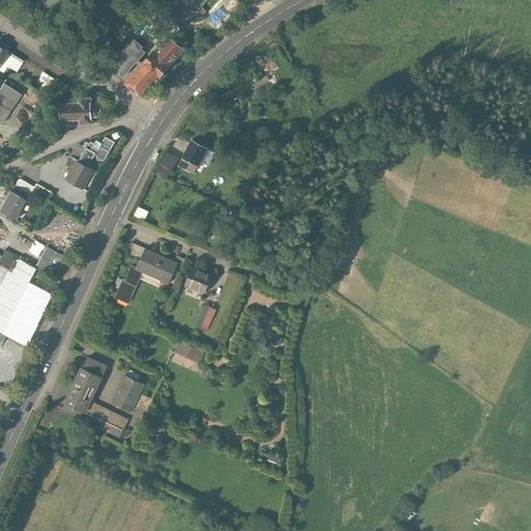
[(219,0),(149,0),(179,27),(190,16),(198,24),(219,0)]
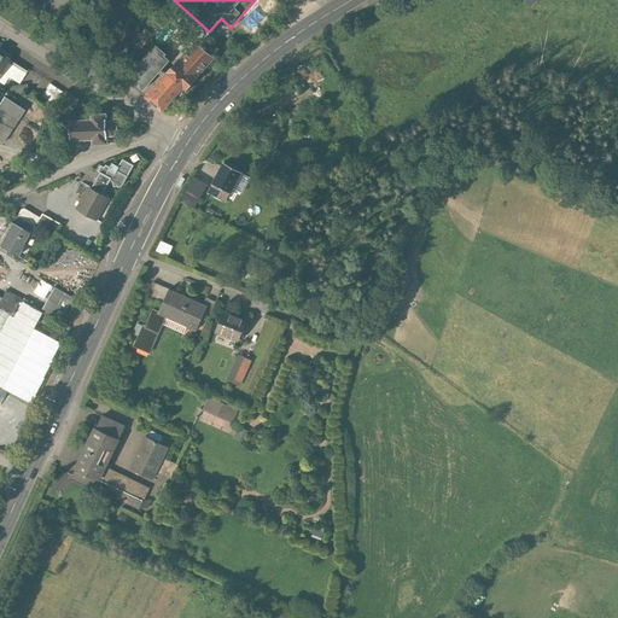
[(164,118),(217,63),(197,45),(145,100),(164,118)]
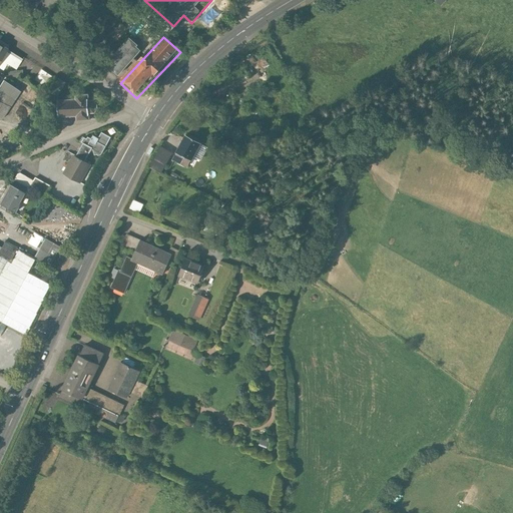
[(144,52),(131,40),(106,67),(119,79),(144,52)]
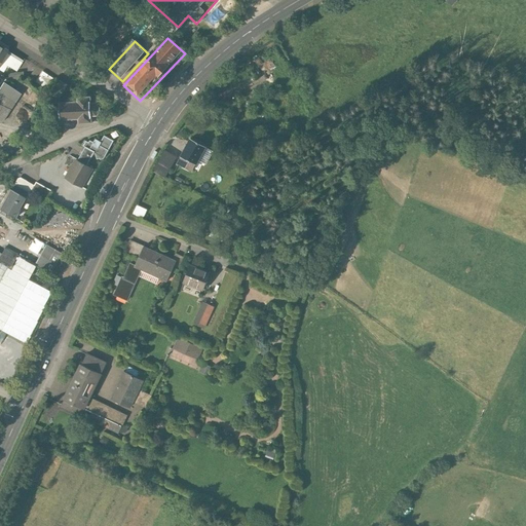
[(258,53),(266,65),(282,54),(273,42),(258,53)]
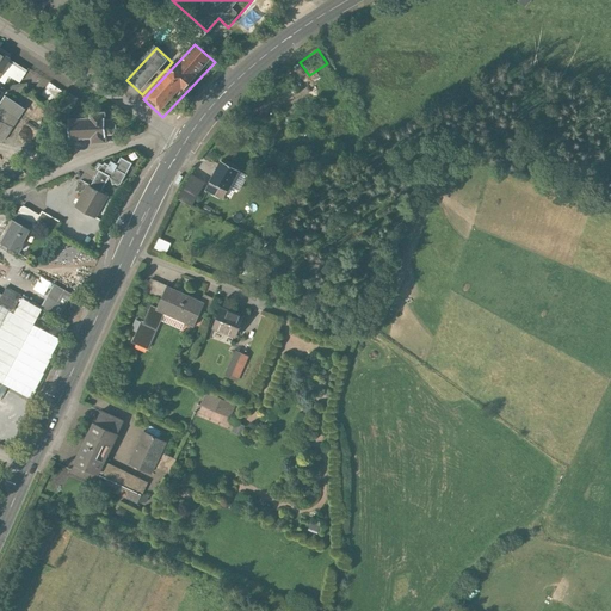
[(0,54),(0,81),(4,85),(8,76),(19,84),(26,72),(10,61),(0,54)]
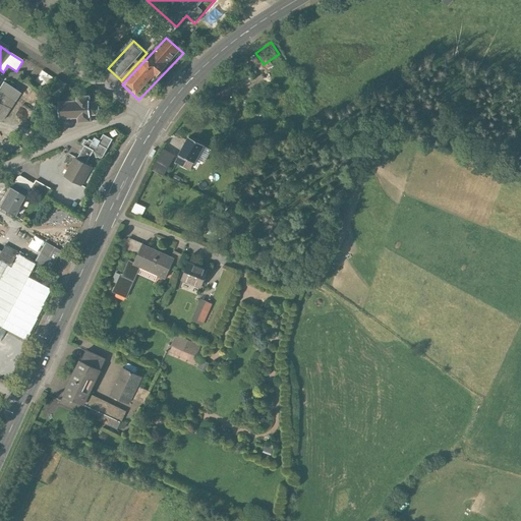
[(53,78),(42,71),(36,81),(46,89),(53,78)]
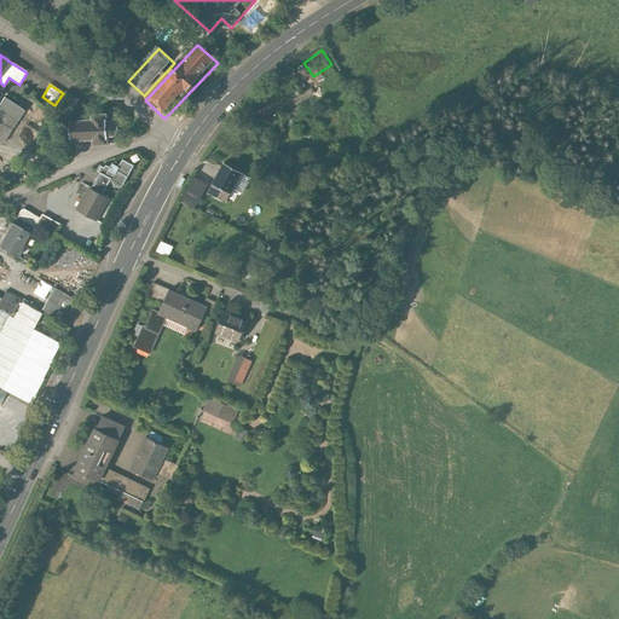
[(28,86),(10,87),(11,97),(29,94),(28,86)]
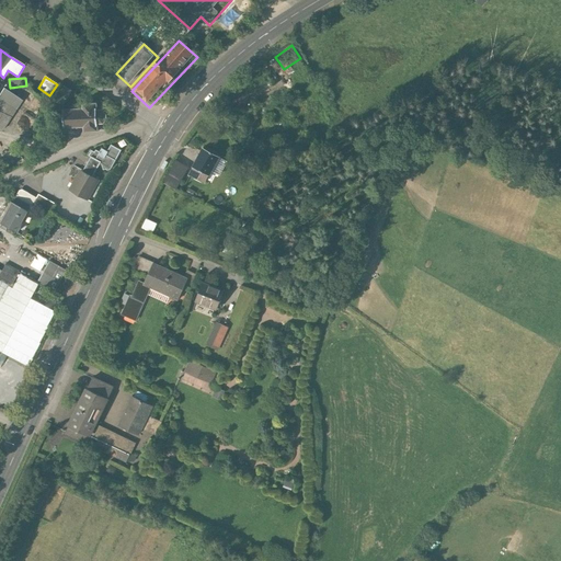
[(70,92),(61,86),(53,100),(63,105),(70,92)]
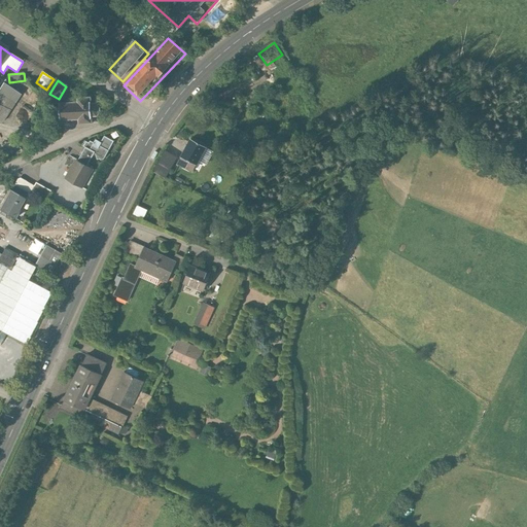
[(0,124),(2,126),(22,96),(4,84),(0,90),(0,124)]
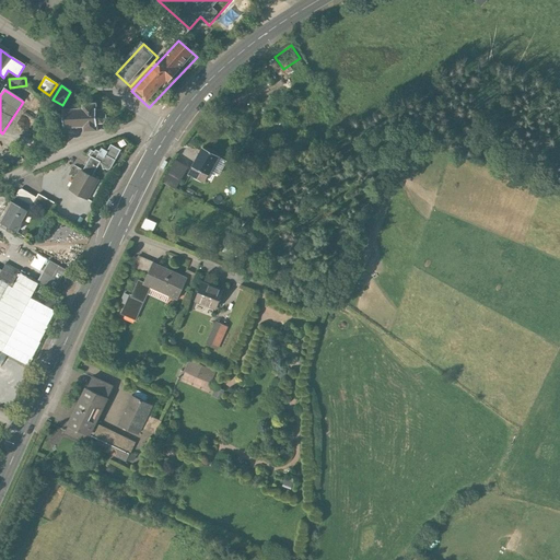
[(85,107),(85,115),(63,116),(65,132),(85,131),(86,137),(100,137),(98,129),(104,128),(107,126),(108,121),(107,117),(105,115),(102,114),(98,114),(97,107),(85,107)]
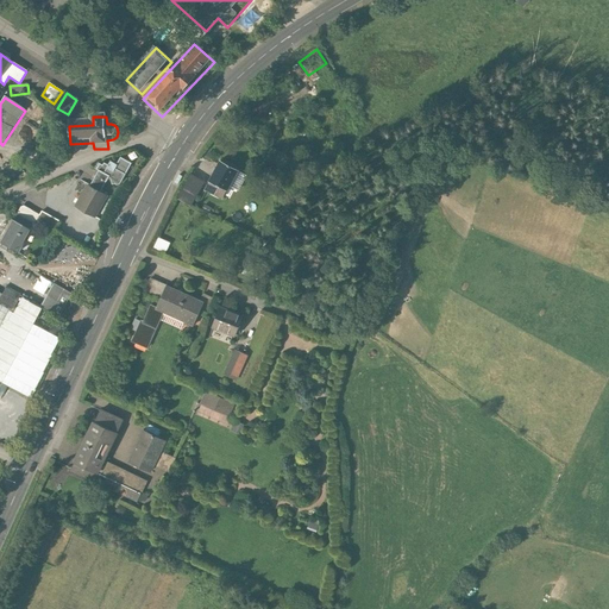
[(242,174),(221,162),(205,192),(225,202),(242,174)]
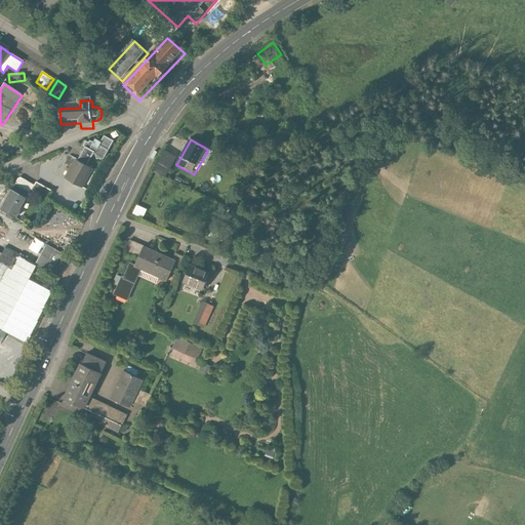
[(93,172),(78,163),(67,183),(82,192),(93,172)]
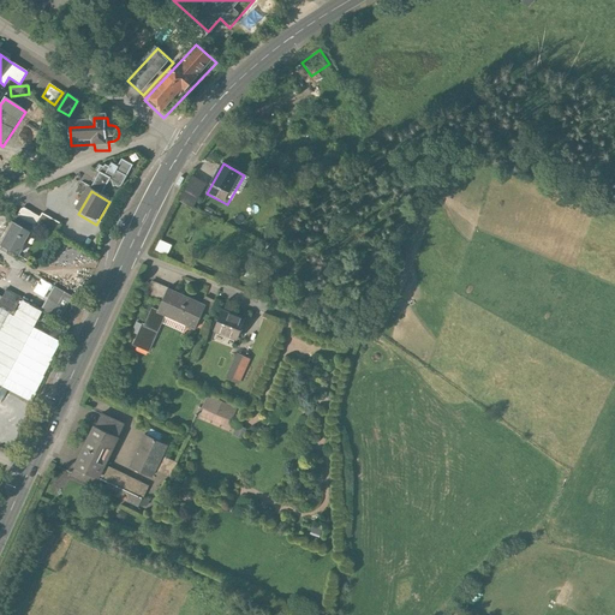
[(19,210),(17,216),(34,225),(53,237),(60,224),(42,213),(40,218),(23,208),(19,210)]
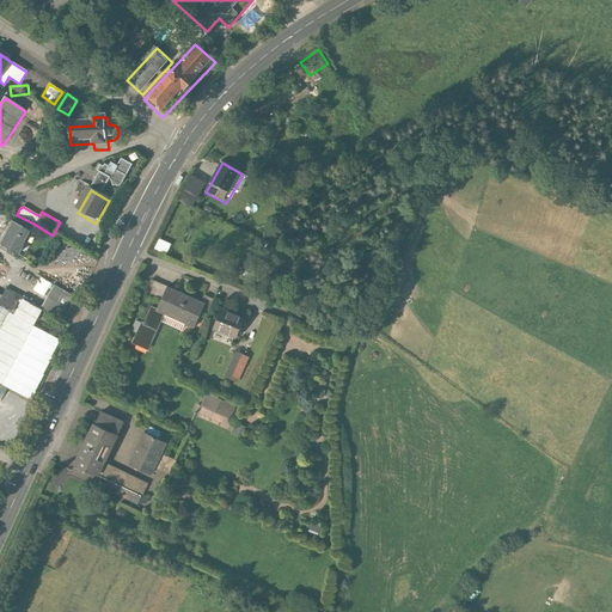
[(17,215),(13,221),(30,231),(34,224),(17,215)]
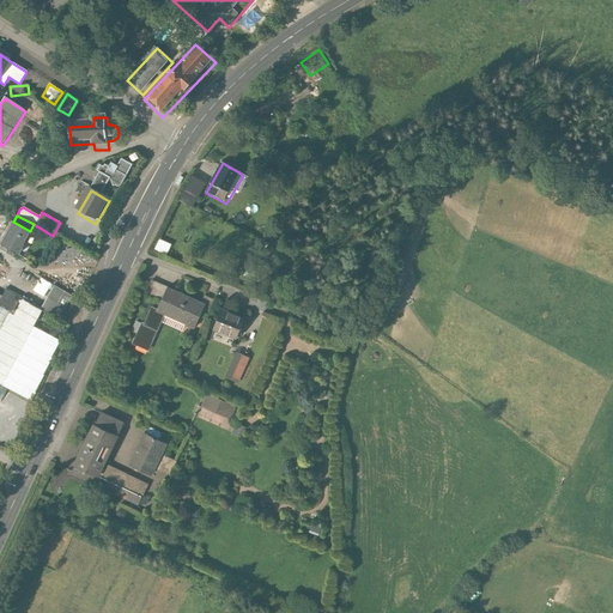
[(13,222),(11,220),(0,240),(0,244),(17,255),(30,231),(13,222)]
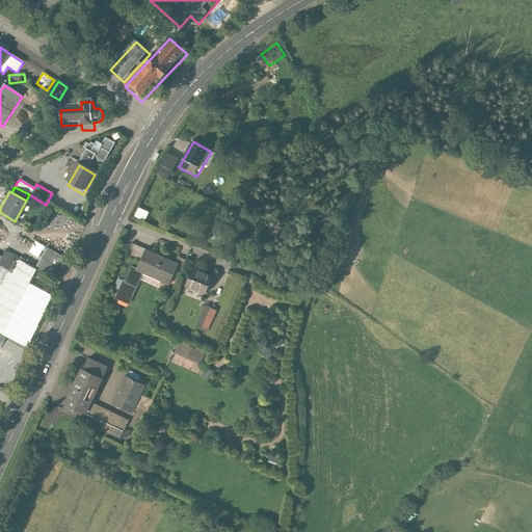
[(33,240),(28,251),(37,257),(44,245),(33,240)]
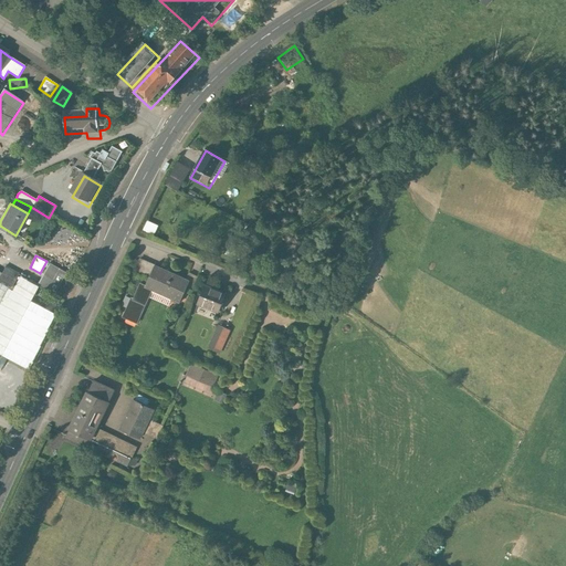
[(137,282),(139,283),(149,263),(138,258),(132,271),(140,275),(137,282)]
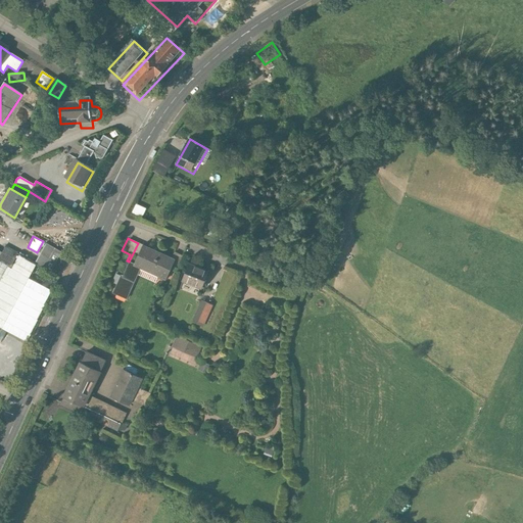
[(62,253),(46,245),(37,263),(54,271),(62,253)]
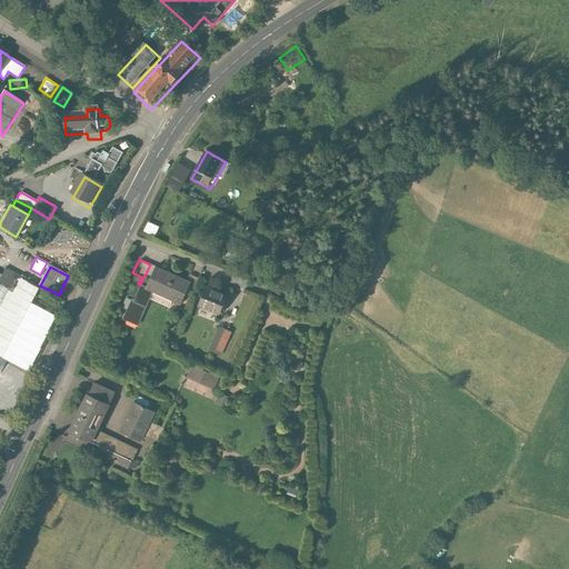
[(139,286),(123,321),(140,328),(155,293),(183,307),(193,285),(156,269),(147,289),(139,286)]
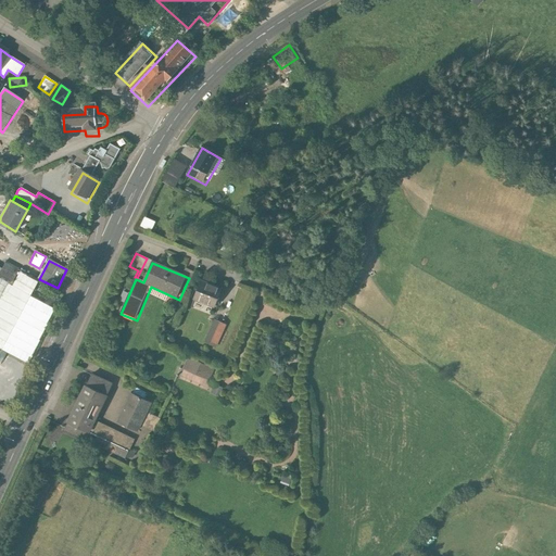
[(0,302),(14,277),(0,269),(0,302)]
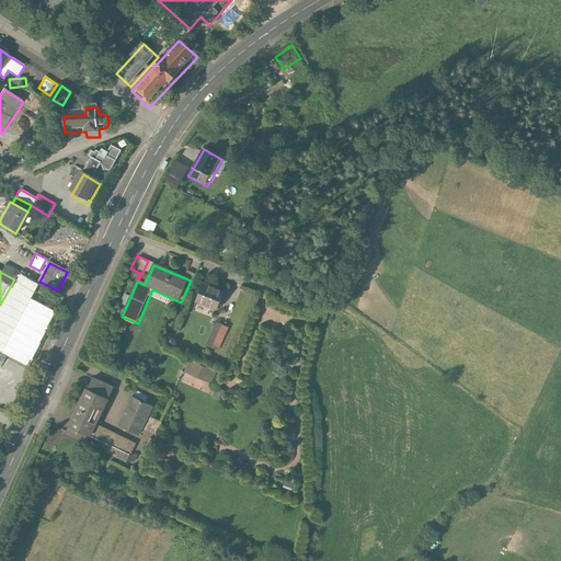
[(203,287),(196,305),(219,313),(226,296),(203,287)]
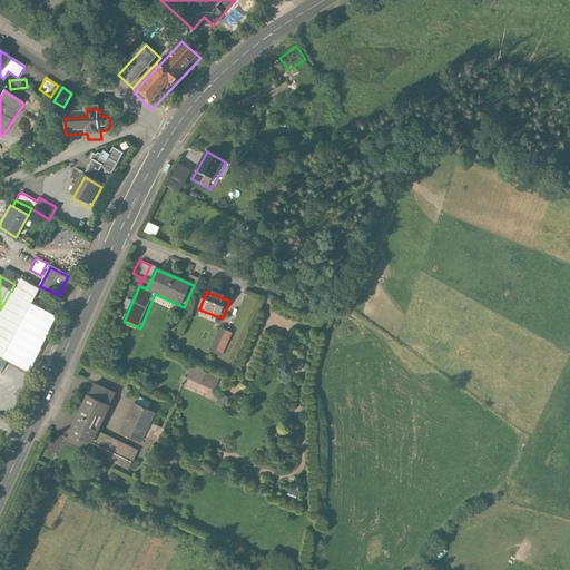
[(233,298),(237,303),(244,296),(238,292),(233,298)]
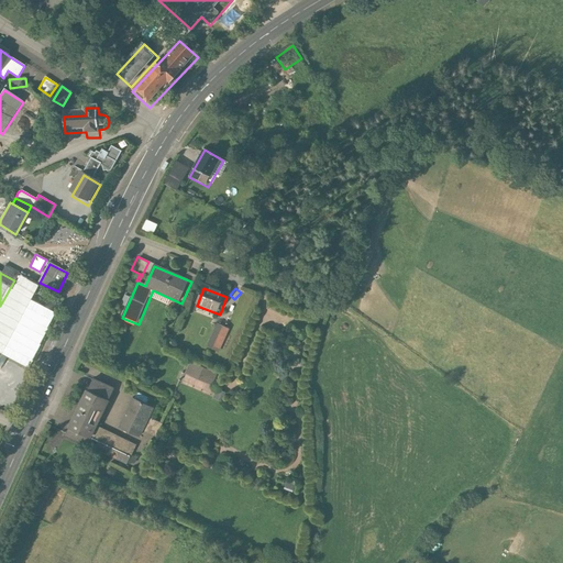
[(228,304),(222,318),(230,320),(234,307),(228,304)]
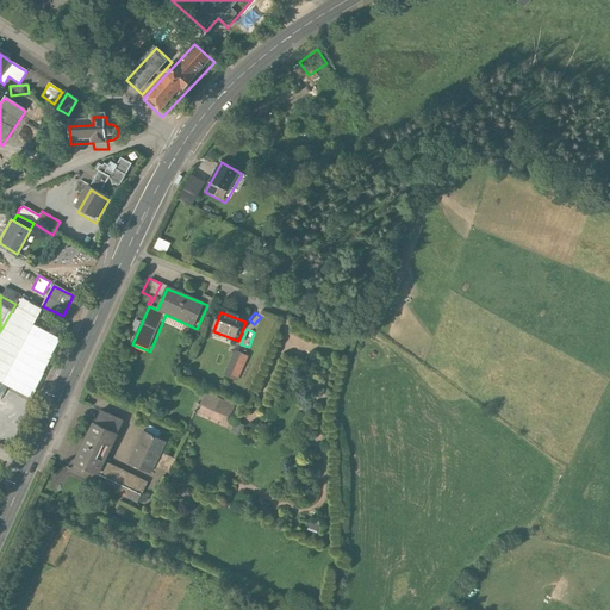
[(224,375),(240,380),(248,354),(232,348),(224,375)]
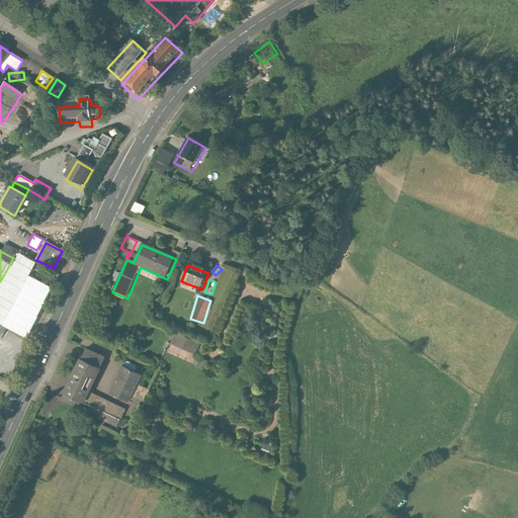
[(201,345),(176,334),(167,354),(192,365),(201,345)]
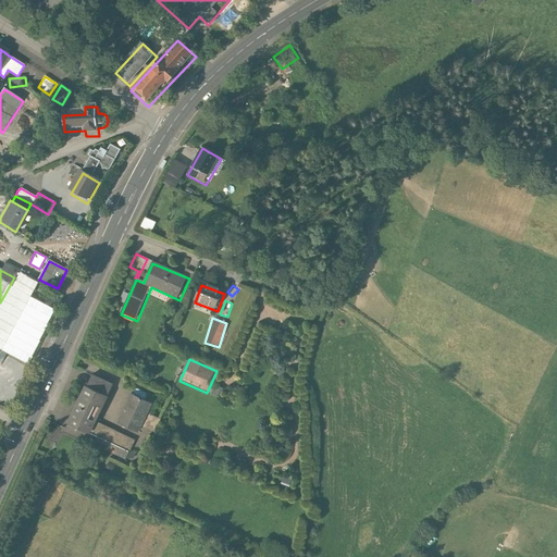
[(115,387),(93,376),(66,429),(90,441),(91,436),(98,424),(115,387)]
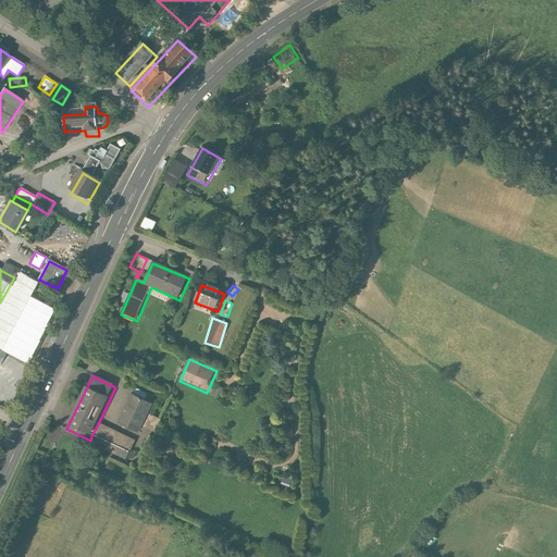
[(153,407),(131,397),(118,429),(140,437),(153,407)]
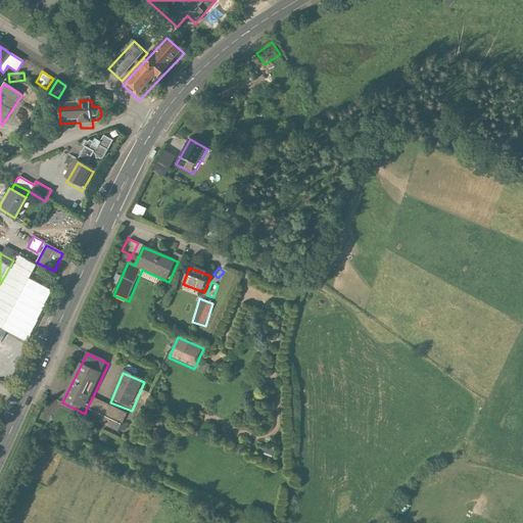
[(128,416),(92,398),(86,410),(122,427),(128,416)]
